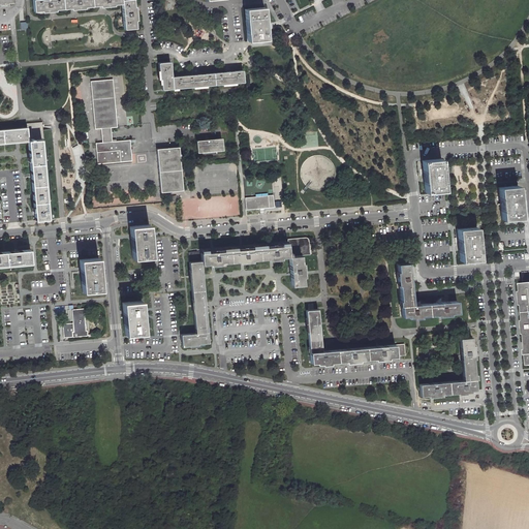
[(31,0),(33,11),(47,10),(47,11),(50,11),(50,10),(75,8),(75,9),(79,9),(79,7),(104,5),(104,6),(109,6),(107,5),(122,3),(124,29),(135,28),(134,16),(136,16),(135,11),(134,11),(132,0),(31,0)]
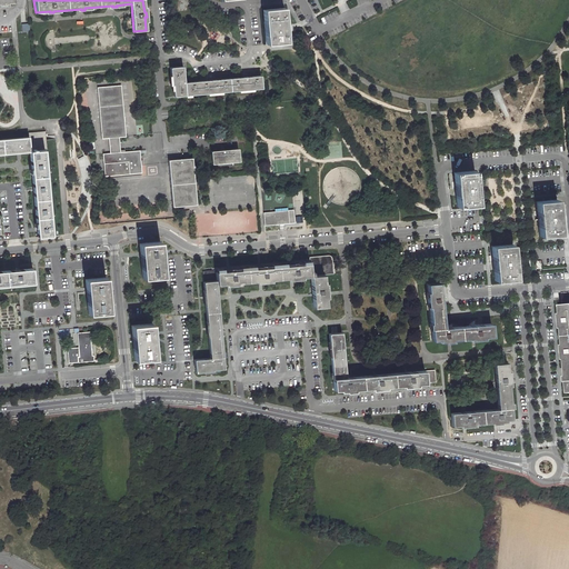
[(283,8),(262,10),(266,43),(287,42),(283,8)]
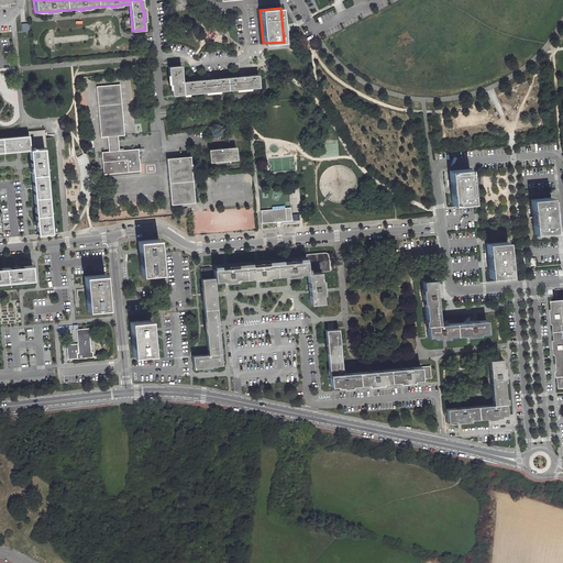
[(180,66),(168,67),(170,85),(172,85),(173,96),(260,87),(258,75),(183,81),(180,66)]
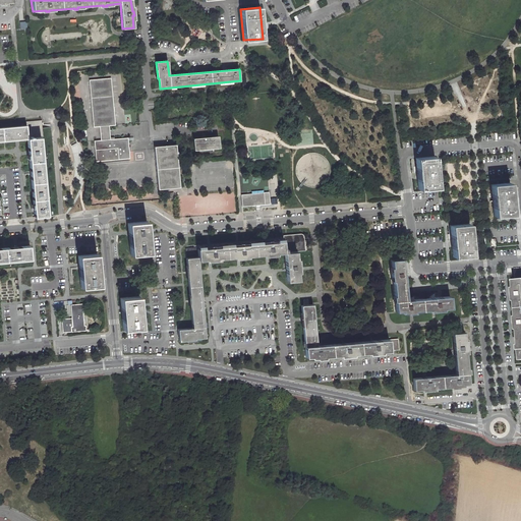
[(111,77),(90,79),(94,127),(100,126),(101,140),(94,140),(96,161),(129,159),(129,151),(128,137),(110,138),(109,125),(115,125),(111,77)]
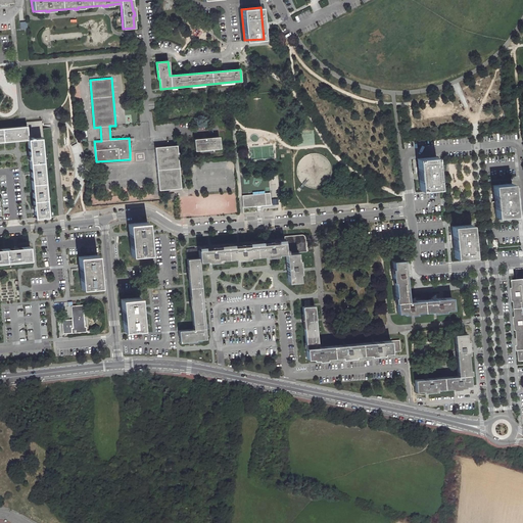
[(28,139),(41,138),(44,138),(43,122),(27,123),(27,127),(28,139)]
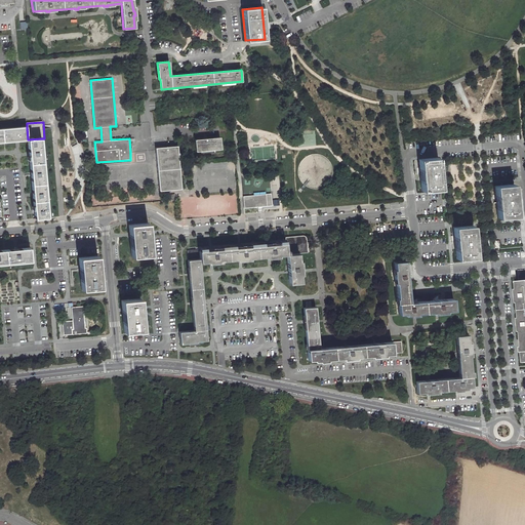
[(0,142),(28,139),(27,127),(0,129),(0,142)]
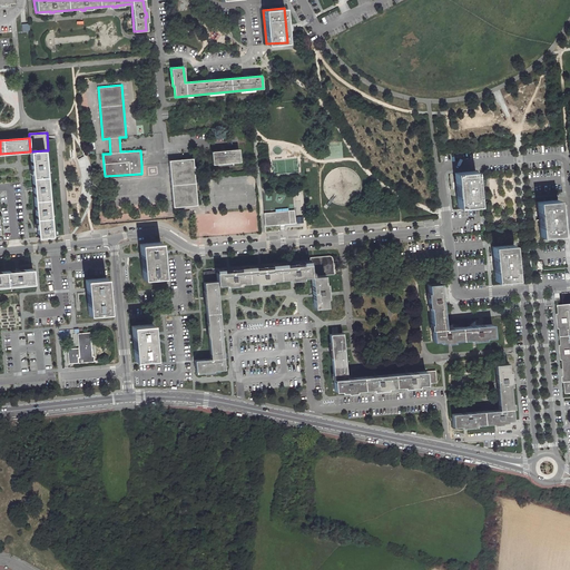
[(45,150),(30,151),(38,236),(52,235),(45,150)]
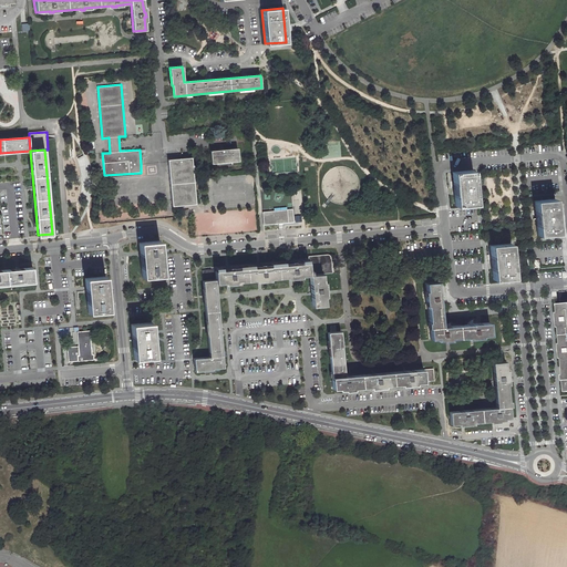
[(237,150),(210,152),(210,164),(238,162),(237,150)]
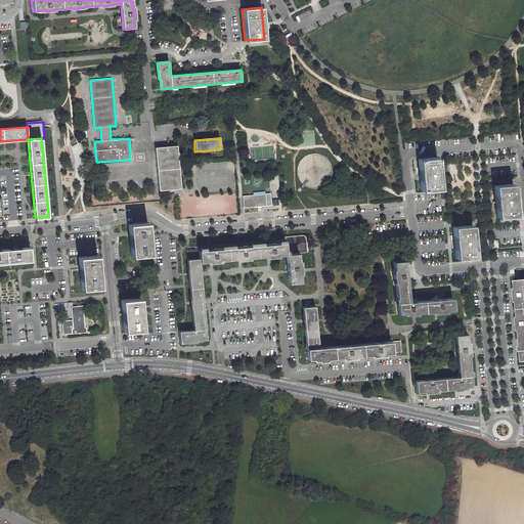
[(180,188),(178,165),(178,164),(177,156),(179,155),(178,153),(177,153),(177,145),(155,147),(155,149),(159,190),(180,188)]
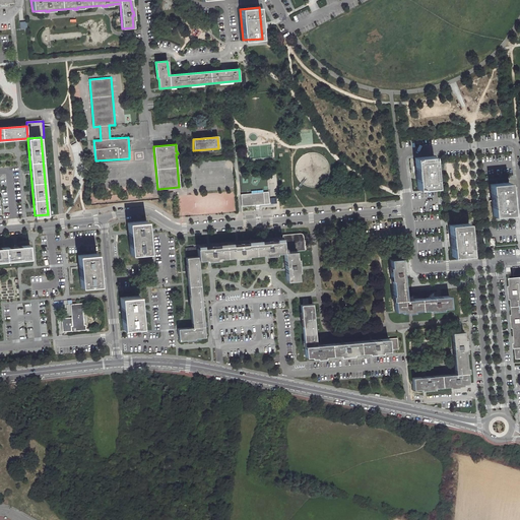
[(435,155),(415,157),(418,189),(438,187),(435,155)]
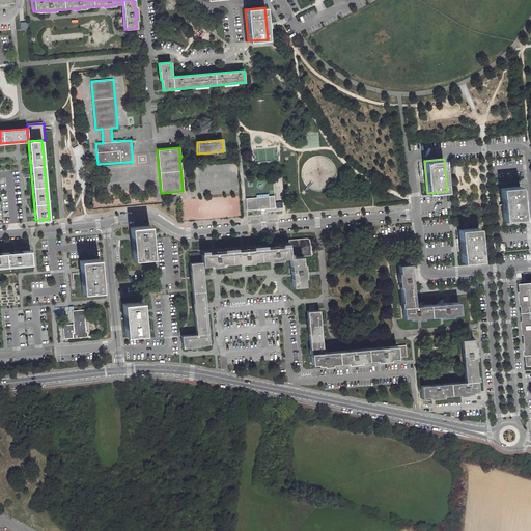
[(520,186),(500,188),(504,220),(524,218),(520,186)]
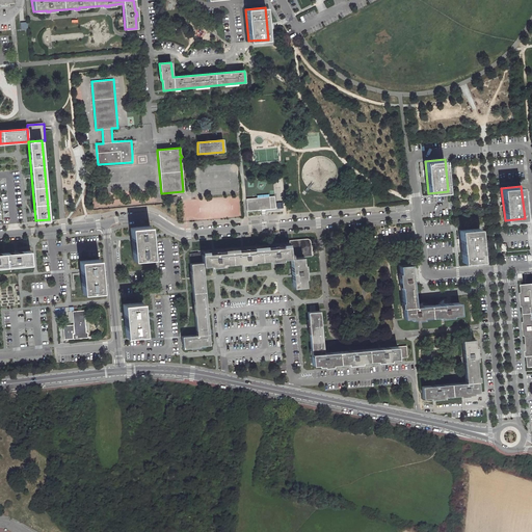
[(248,212),(276,209),(275,197),(247,200),(248,212)]
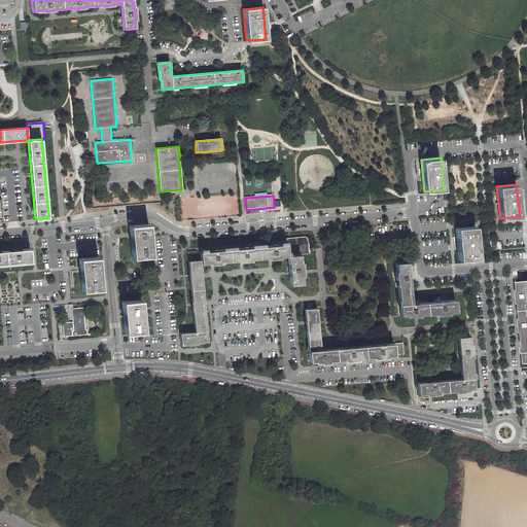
[(148,223),(129,225),(130,238),(132,257),(151,256),(148,223)]
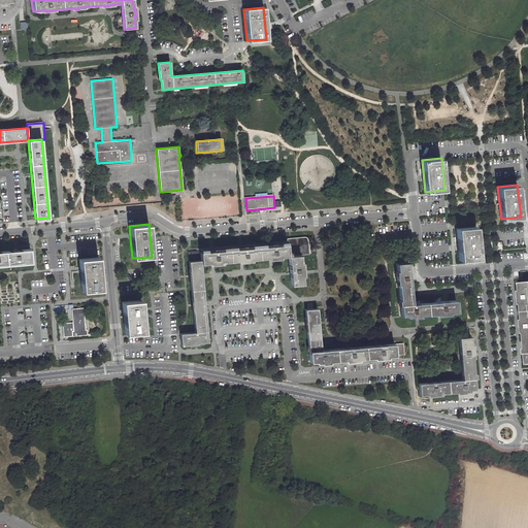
[(475,225),(456,228),(460,260),(480,258),(475,225)]
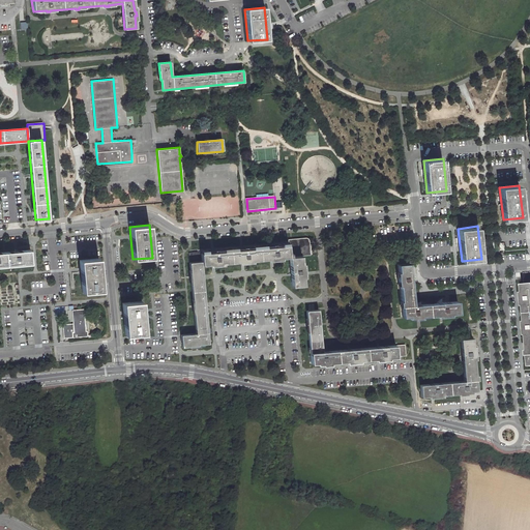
[(289,257),(301,256),(311,255),(308,240),(307,238),(305,237),(288,238),(288,244),(289,257)]
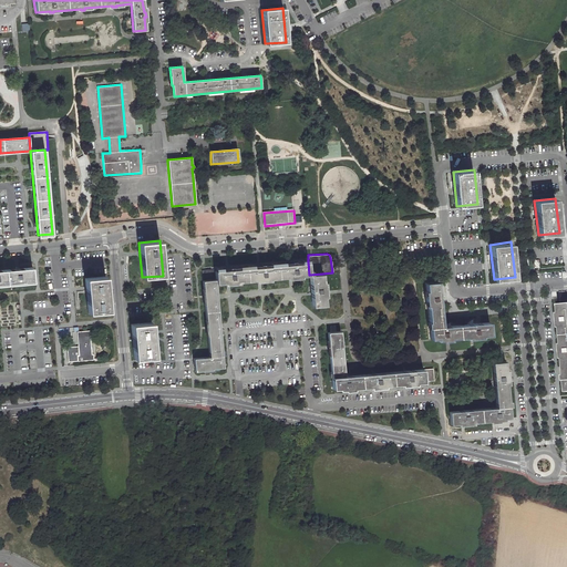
[(309,275),(308,261),(215,270),(216,280),(216,284),(229,282),(229,284),(234,284),(234,282),(260,279),(261,281),(265,280),(265,279),(291,277),(292,278),(296,278),(296,276),(309,275)]
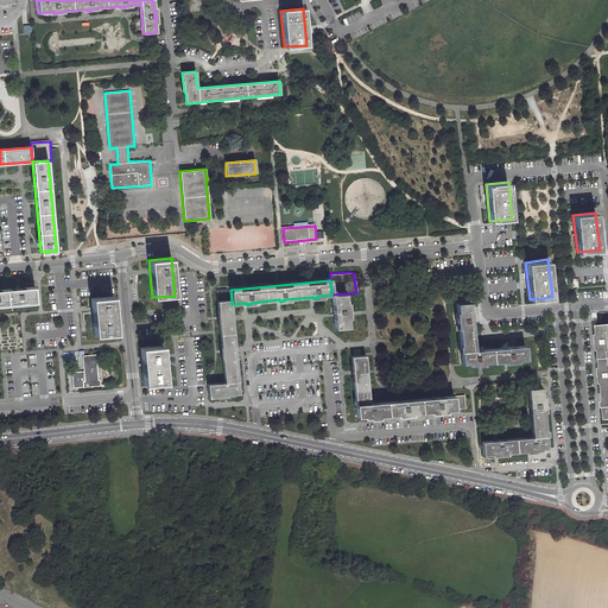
[(0,289),(0,305),(37,303),(36,286),(0,289)]
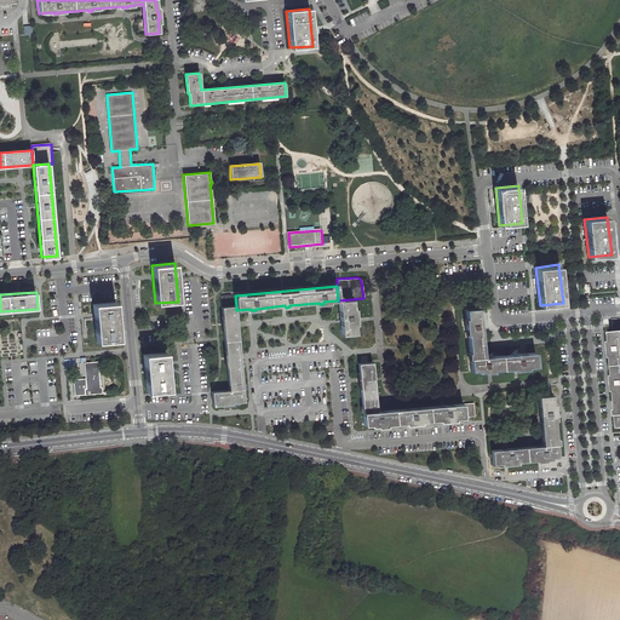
[(236,306),(235,296),(235,294),(220,296),(222,308),(236,306)]
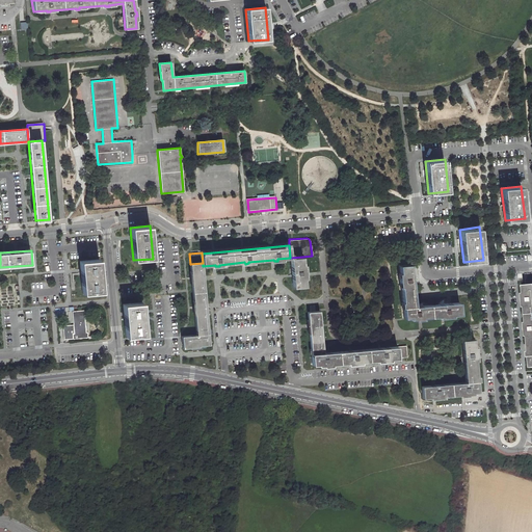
[(302,257),(290,258),(293,288),(306,287),(302,257)]
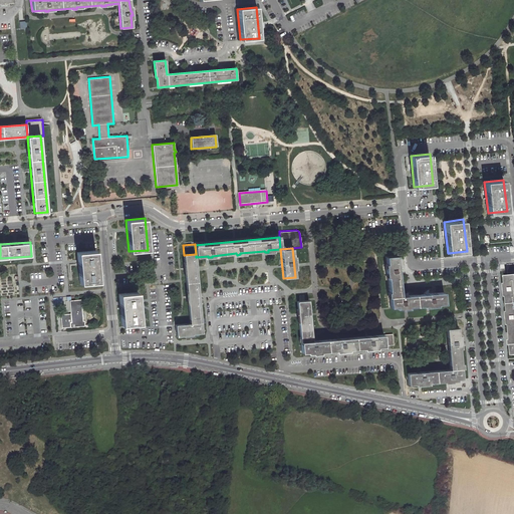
[(95,251),(77,252),(79,283),(98,282),(95,251)]
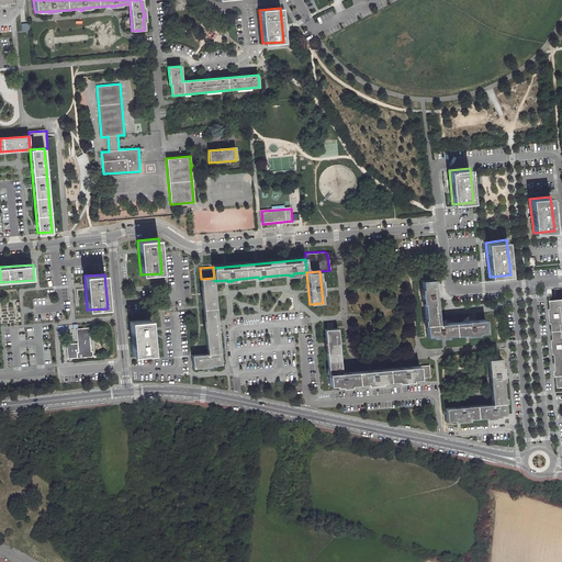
[(214,278),(201,279),(208,352),(191,353),(192,367),(221,363),(214,281),(214,278)]
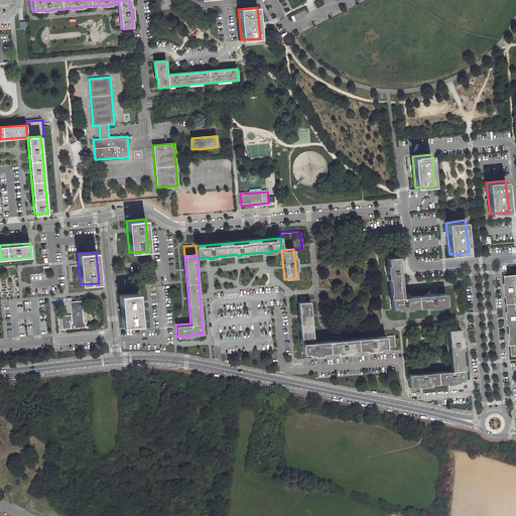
[(398,257),(387,258),(388,264),(386,264),(388,278),(389,278),(391,292),(389,292),(389,298),(391,298),(392,309),(446,304),(445,292),(402,296),(398,257)]
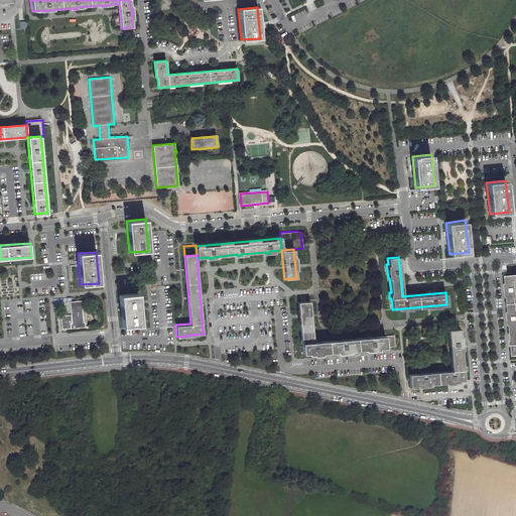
[(137,293),(119,294),(119,304),(121,327),(140,325),(137,293)]
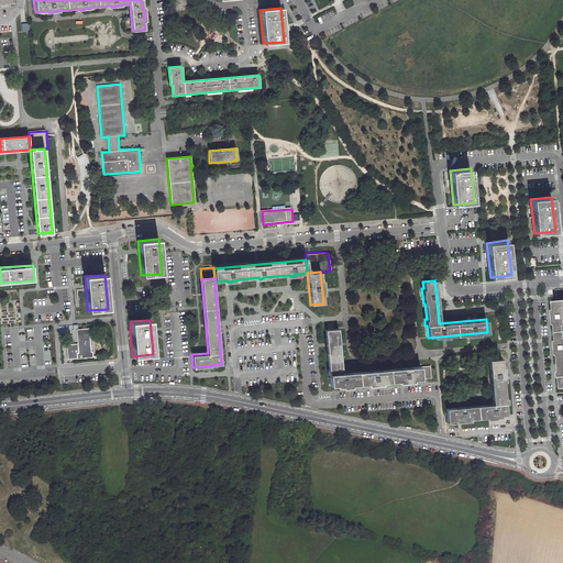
[(88,329),(76,330),(77,343),(66,344),(67,359),(92,356),(91,351),(90,351),(88,329)]
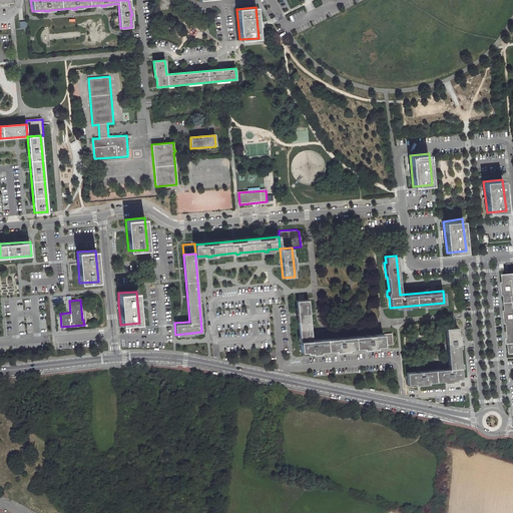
[(304,301),(300,301),(297,301),(300,342),(312,341),(308,300),(304,301)]
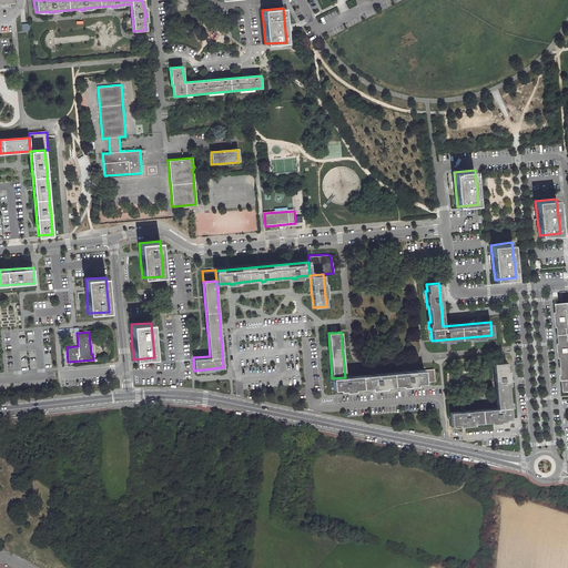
[(511,418),(505,362),(497,362),(493,363),(497,407),(450,413),(452,425),(511,418)]
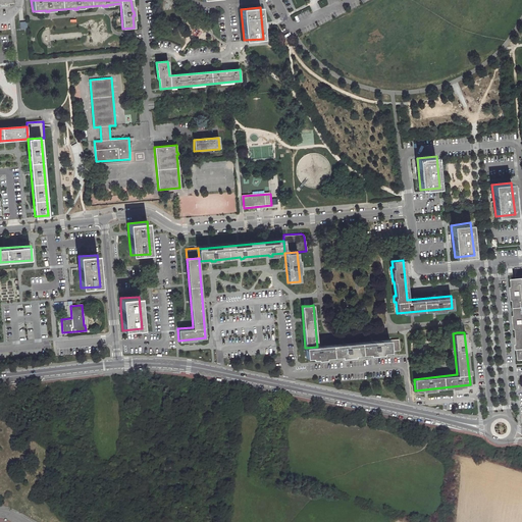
[(390,352),(389,340),(317,347),(305,348),(306,358),(316,357),(316,360),(320,359),(319,358),(346,356),(346,357),(349,357),(349,355),(374,353),(374,355),(377,354),(377,353),(390,352)]
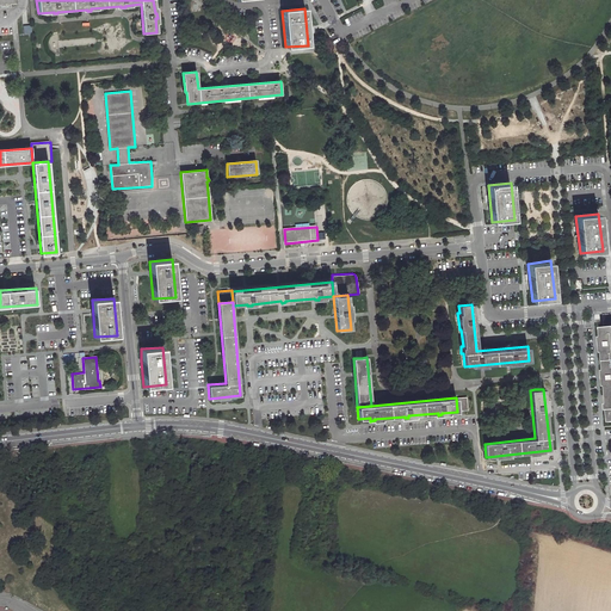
[(456,397),(457,412),(468,411),(467,397),(456,397)]
